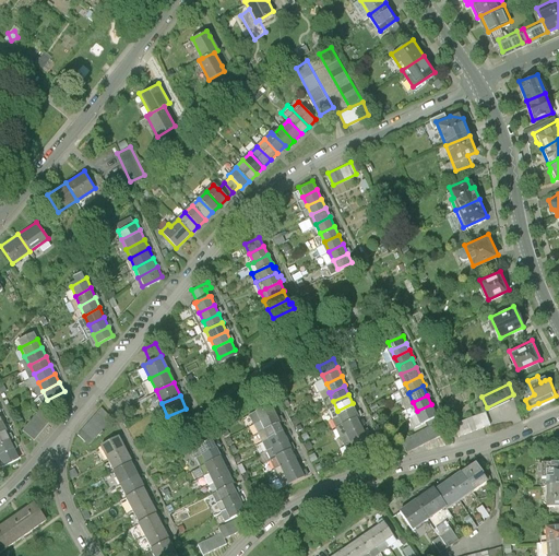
[(250,414),(254,423),(275,413),(271,403),(250,414)]
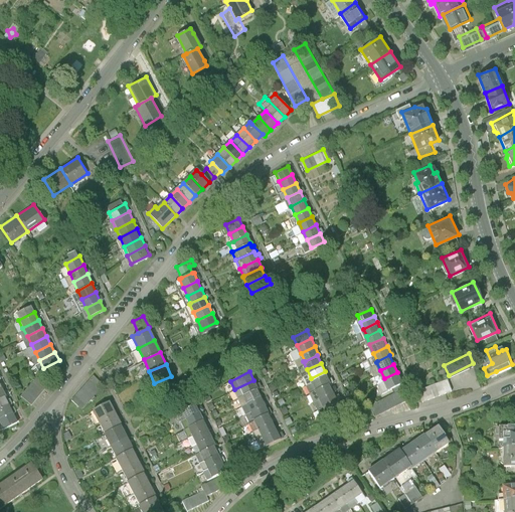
[(329,379),(325,371),(311,378),(315,386),(328,380),(329,379)]
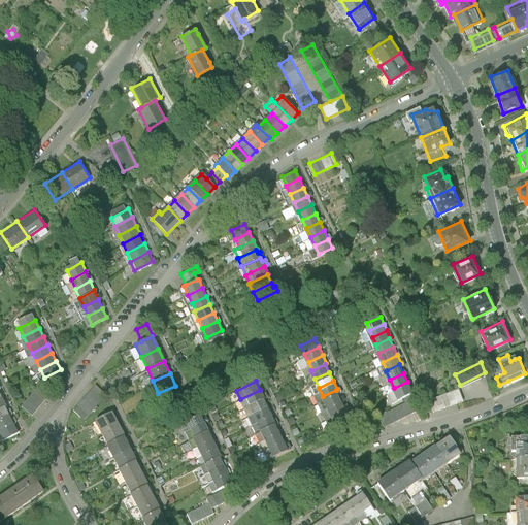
[(411,390),(407,382),(394,388),(398,397),(411,390)]
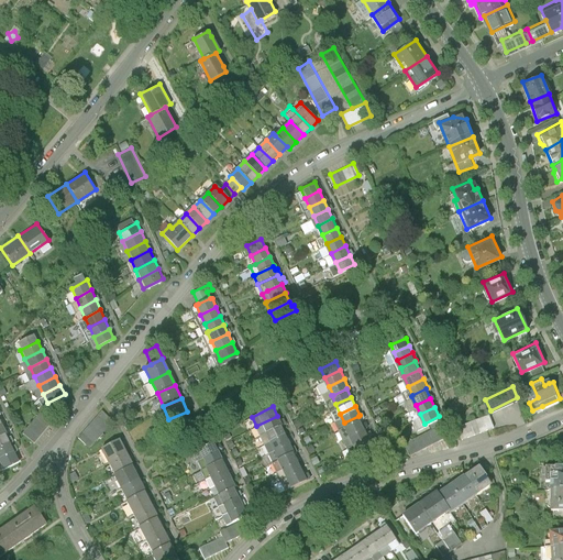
[(101,408),(77,436),(88,445),(112,418),(101,408)]
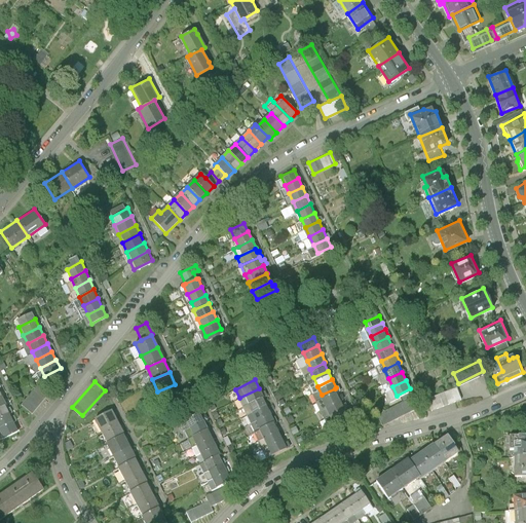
[(38,383),(22,404),(32,412),(48,391),(38,383)]
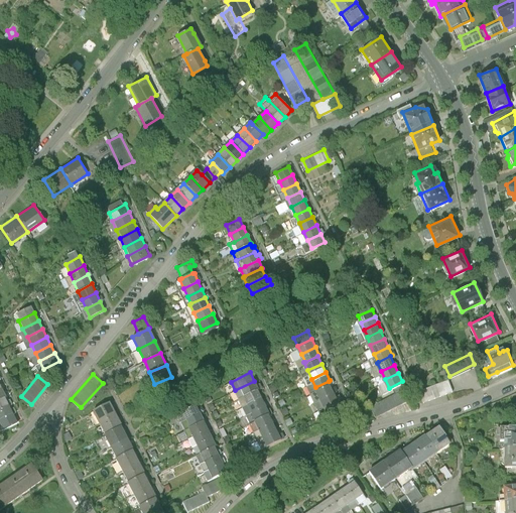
[(426,398),(454,389),(448,377),(422,387),(426,398)]
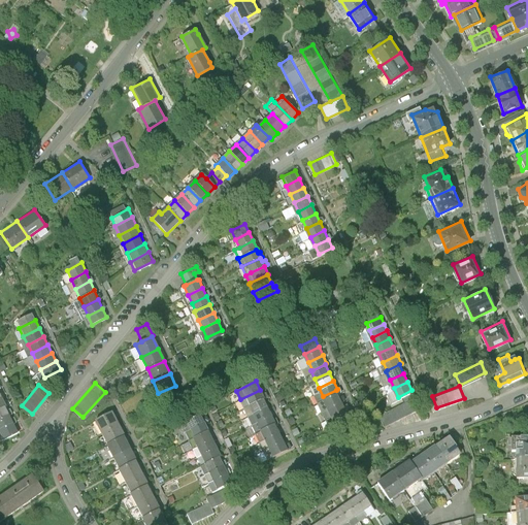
[(264,398),(260,390),(240,399),(244,407),(264,398)]
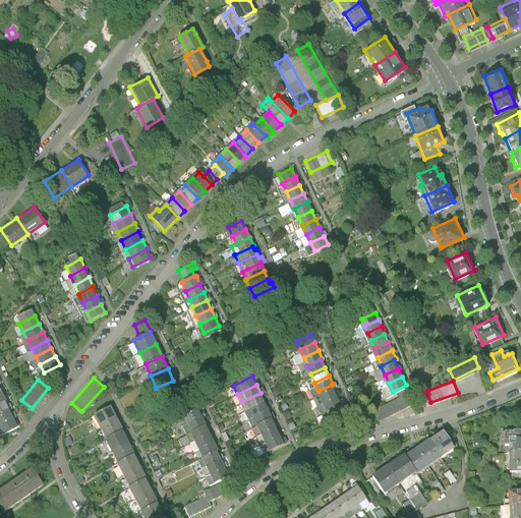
[(317,391),(322,400),(336,393),(332,385),(319,391),(317,391)]
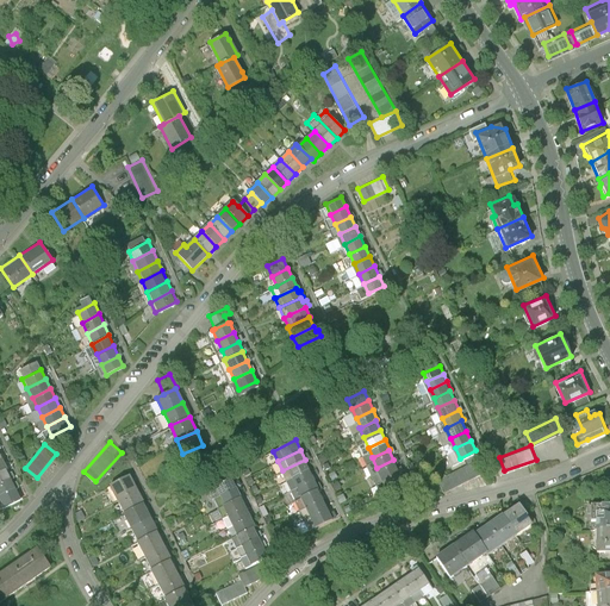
[(470,457),(436,474),(443,487),(475,470),(470,457)]
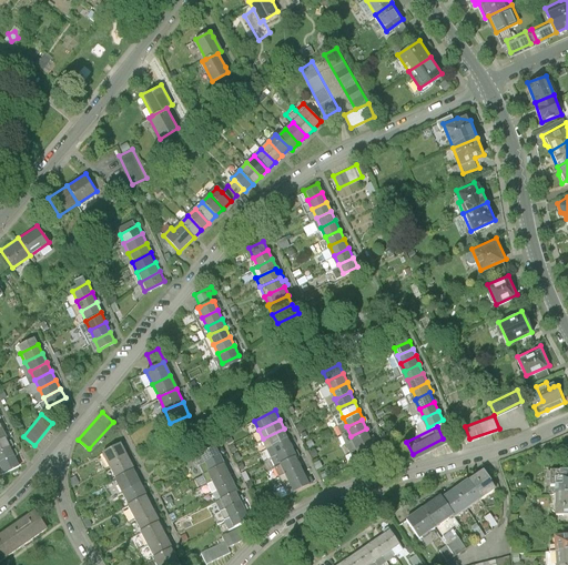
[(263,439),(267,447),(288,437),(284,429),(263,439)]
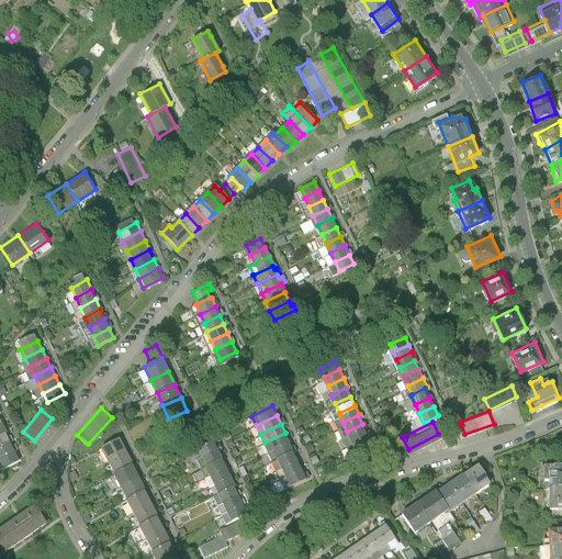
[(347,432),(351,440),(367,433),(362,424),(347,432)]
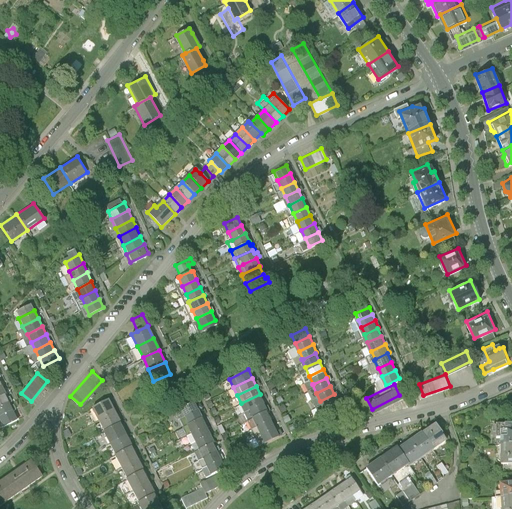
[(0,394),(0,405),(10,400),(5,392),(0,394)]
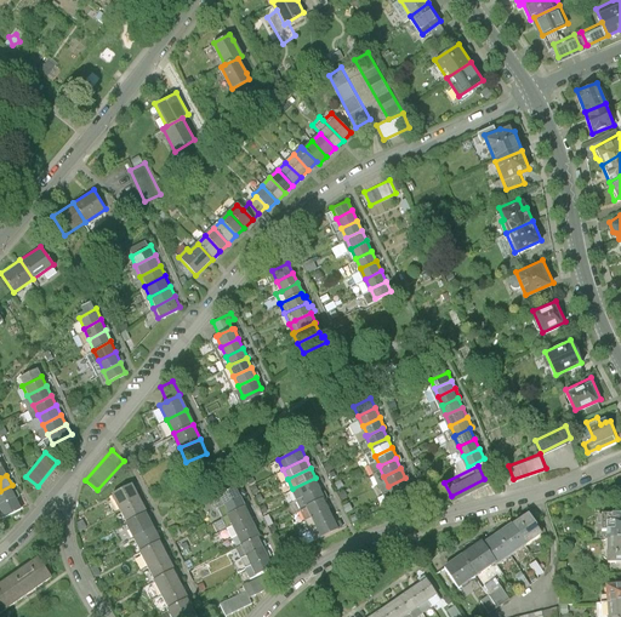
[(298,498),(320,487),(315,478),(292,489),(298,498)]
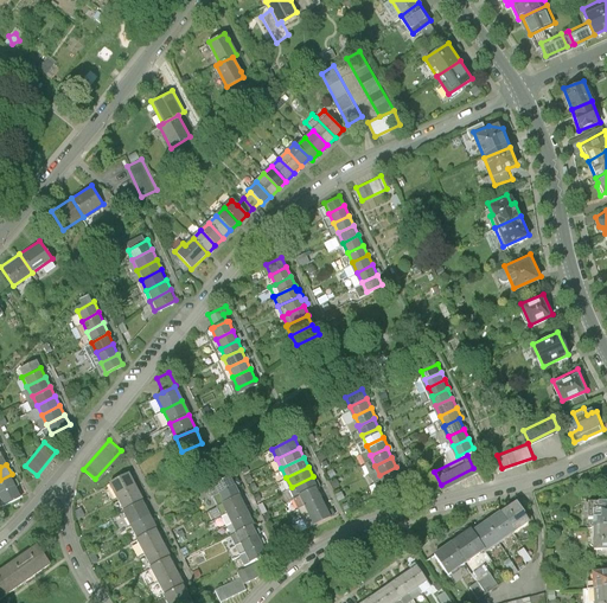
[(396,467),(379,475),(384,485),(401,478),(396,467)]
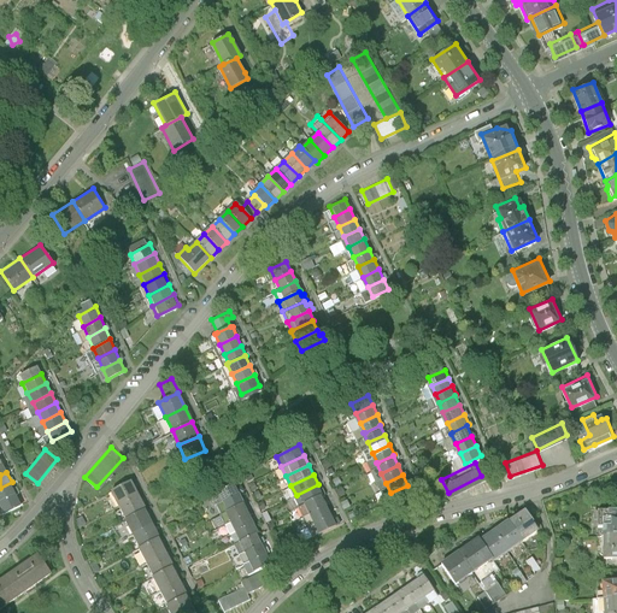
[(118,502),(139,491),(131,478),(111,489),(118,502)]
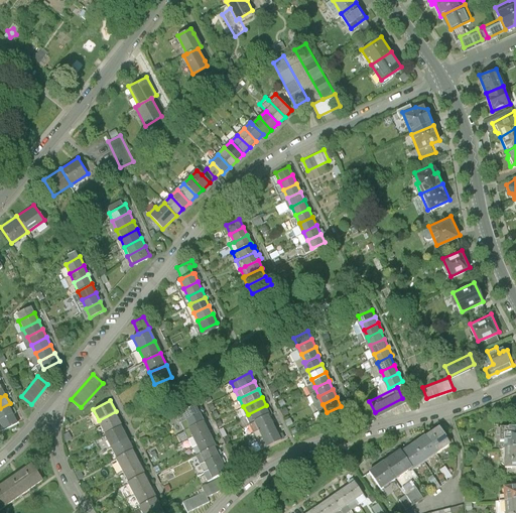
[(515,401),(504,403),(505,411),(515,410),(515,401)]
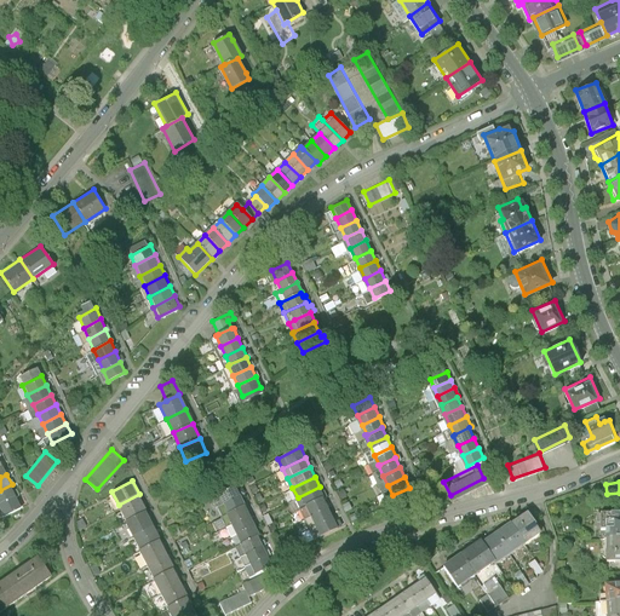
[(0,490),(0,502),(17,495),(12,484),(0,490)]
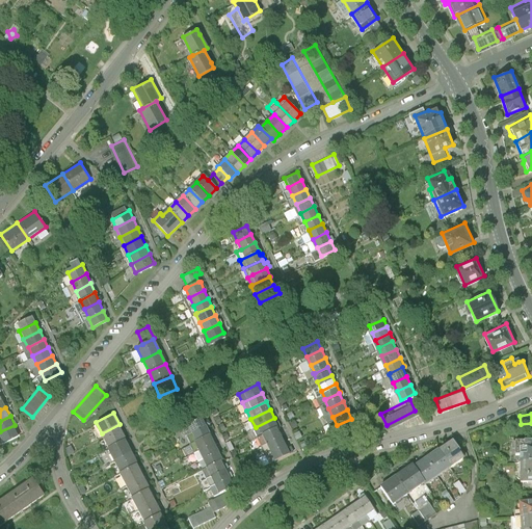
[(192,430),(206,424),(202,416),(188,422),(192,430)]
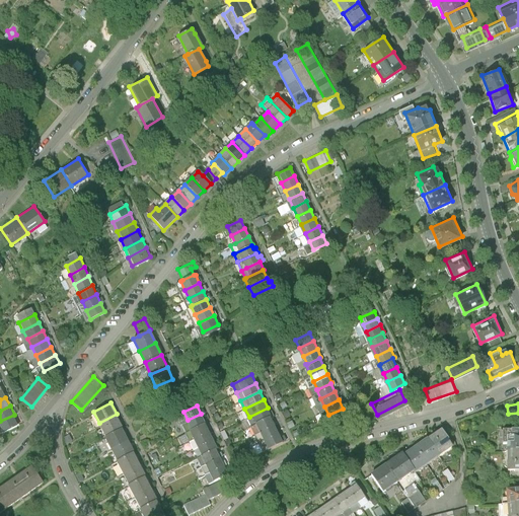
[(268,408),(249,417),(253,425),(256,423),(272,416),(268,408)]
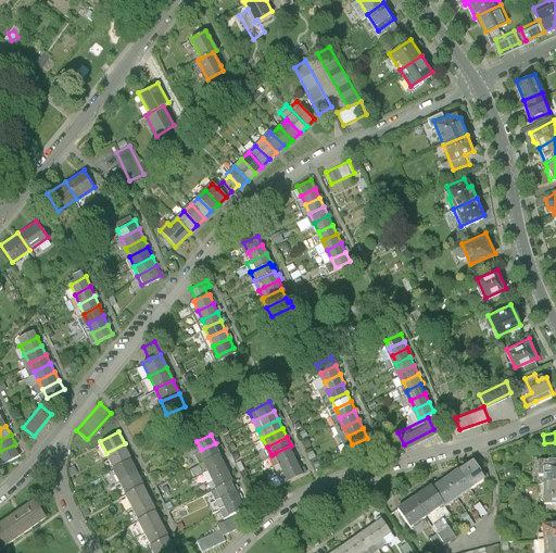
[(125,443),(106,453),(114,466),(130,456),(131,456),(125,443)]
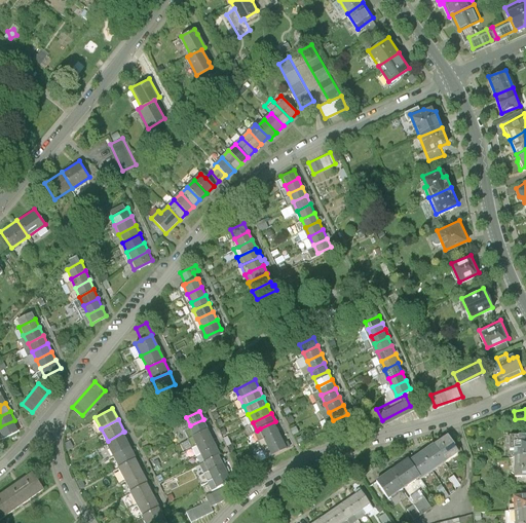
[(203,419),(190,425),(194,434),(208,427),(203,419)]
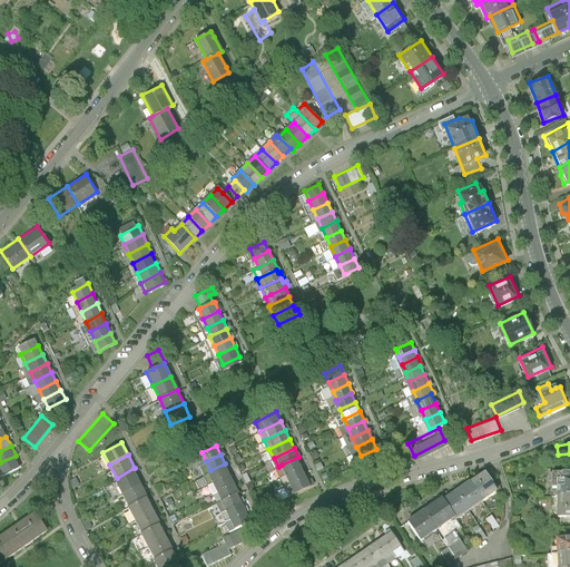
[(0,462),(0,473),(20,465),(16,456),(0,462)]
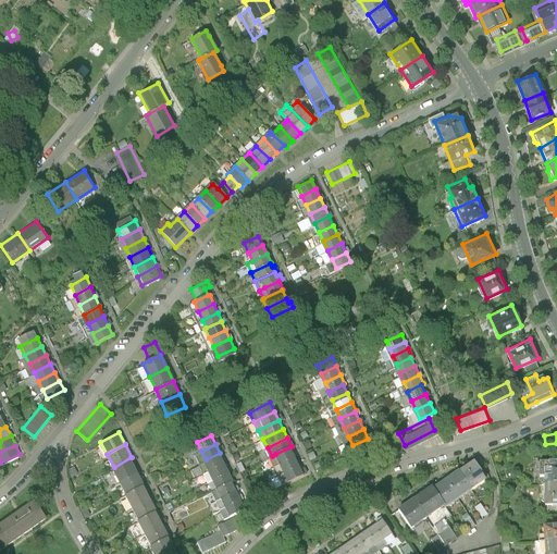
[(275,454),(281,464),(296,455),(292,446),(275,454)]
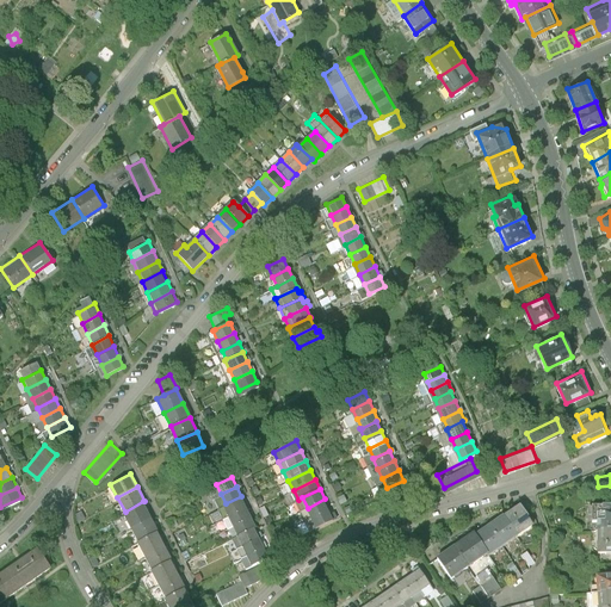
[(241,496),(226,503),(230,513),(246,506),(241,496)]
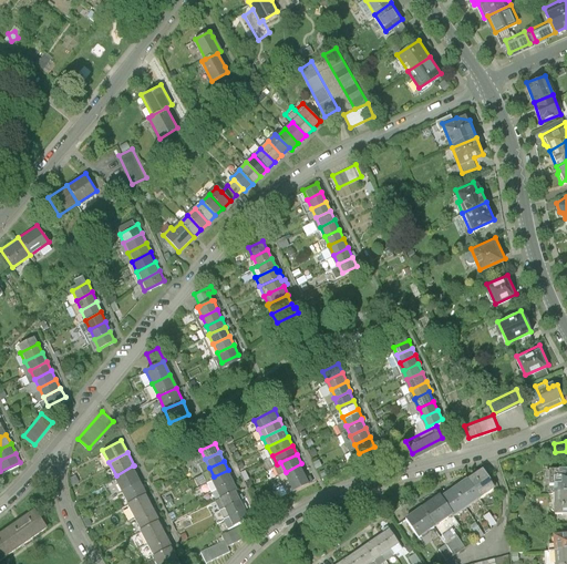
[(290,481),(307,472),(301,463),(286,472),(290,481)]
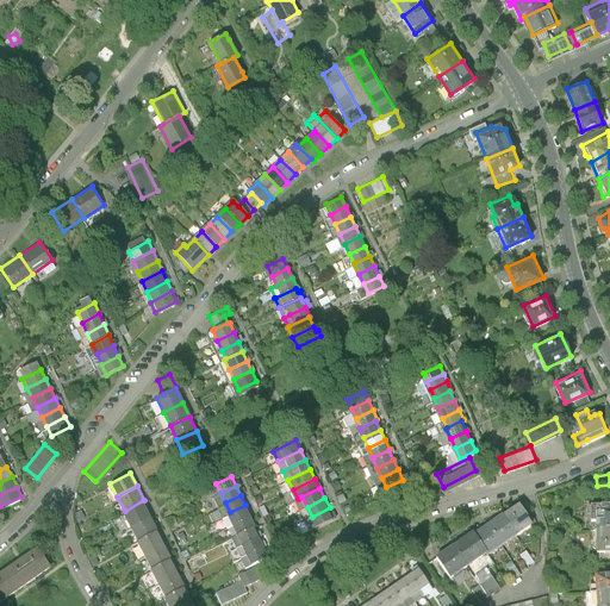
[(131,524),(150,514),(143,500),(125,511),(124,511),(131,524)]
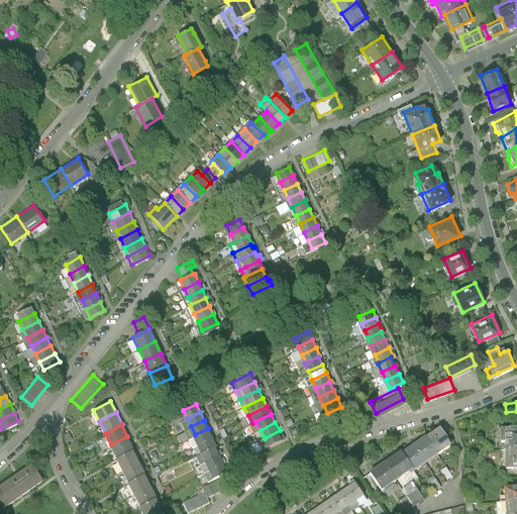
[(516,424),(505,425),(505,445),(516,444),(516,424)]
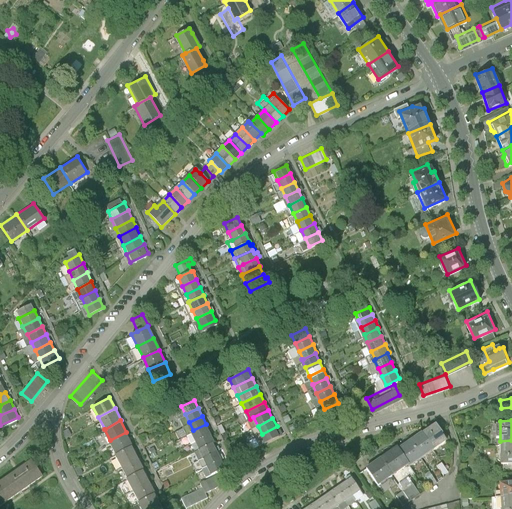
[(441,422),(428,430),(439,446),(452,438),(441,422)]
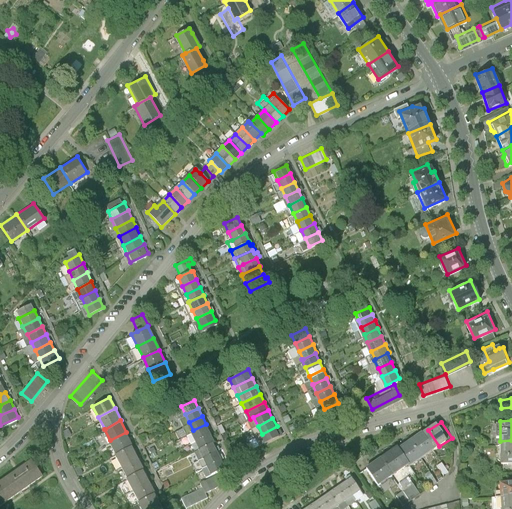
[(193,430),(197,438),(210,432),(206,424),(193,430)]
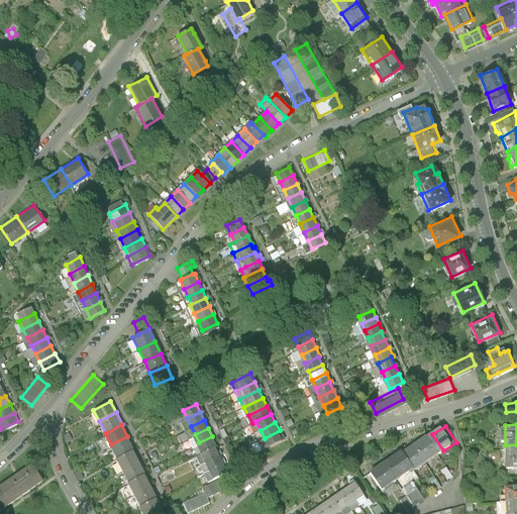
[(280,430),(265,438),(269,446),(284,438),(280,430)]
